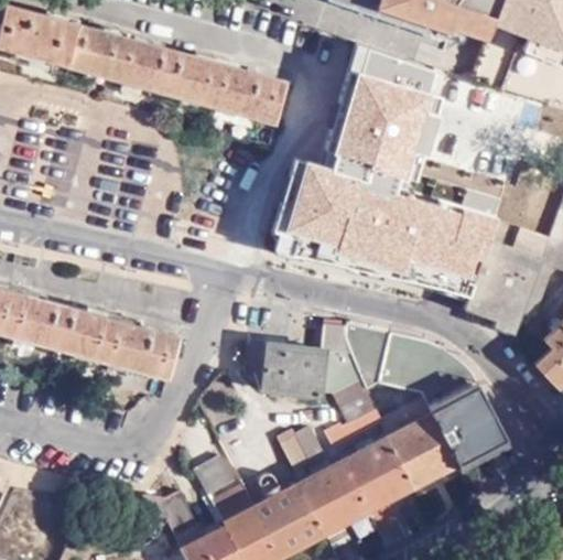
[(454,31),(487,42),(501,0),(325,0),(324,3),(447,44),(454,31)]
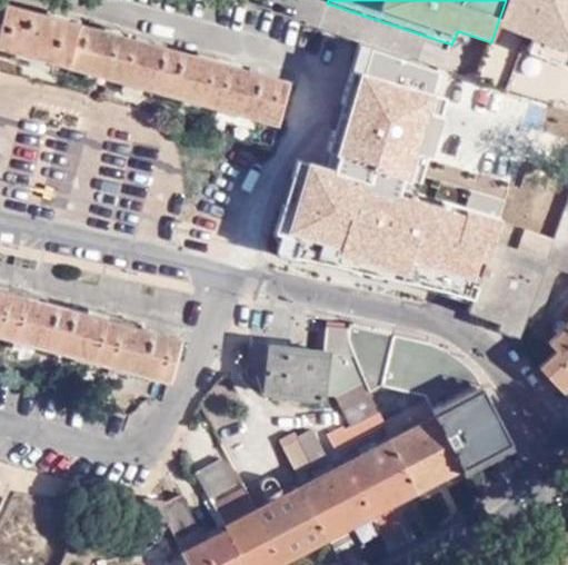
[(567,110),(567,0),(506,0),(491,42),(477,83),(567,110)]
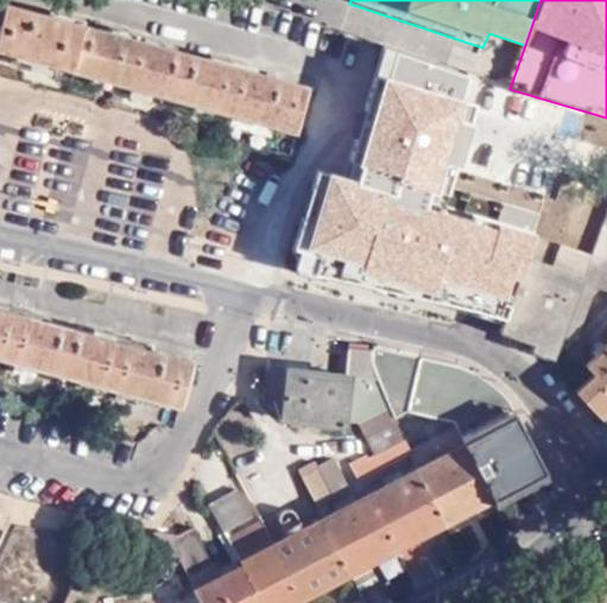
[(6,7),(0,30),(0,54),(298,135),(309,91),(6,7)]
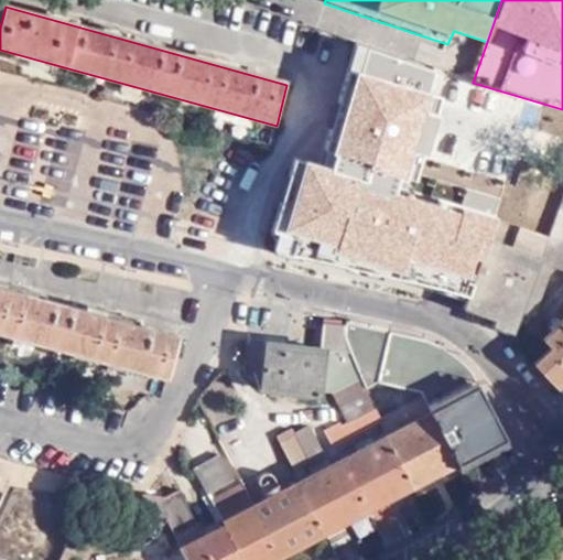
[(435,73),(356,46),(320,169),(295,162),(274,236),(281,252),(442,288),(471,297),(489,240),(497,218),(441,202),(439,206),(410,197),(423,154),(428,155),(445,100),(429,95),(435,73)]
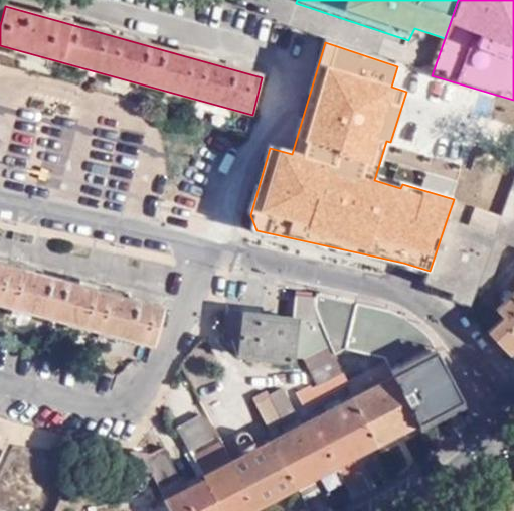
[(500,219),(494,236),(475,290),(486,293),(502,244),(513,247),(513,180),(505,206),(500,219)]
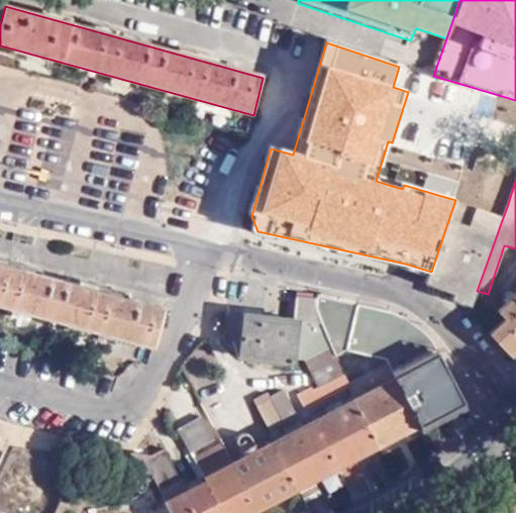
[(452,293),(450,302),(472,307),(477,291),(496,237),(502,220),(478,212),(473,228),(448,220),(431,272),(427,285),(452,293)]
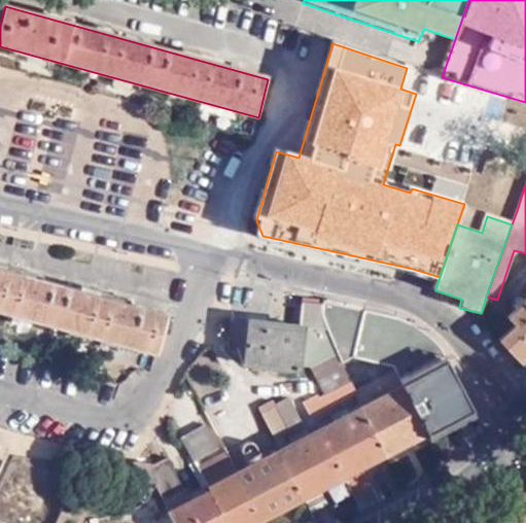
[(0,309),(156,353),(168,314),(0,268),(0,309)]
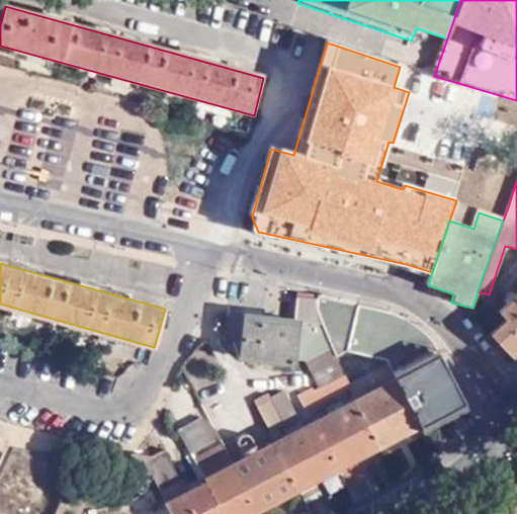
[(516,353),(516,294),(498,313),(504,320),(489,334),(513,357),(516,353)]
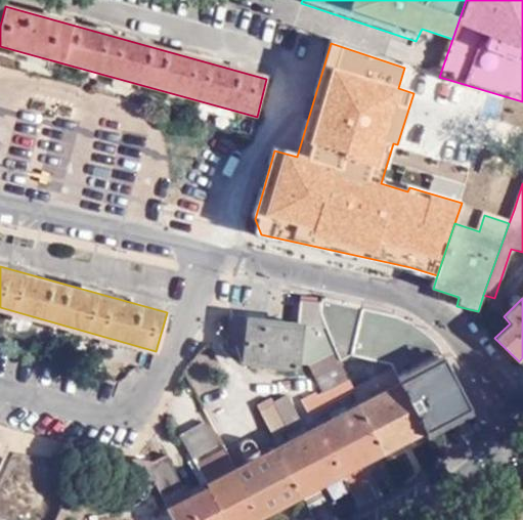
[(303,303),(300,326),(329,330),(321,315),(313,305),(303,303)]
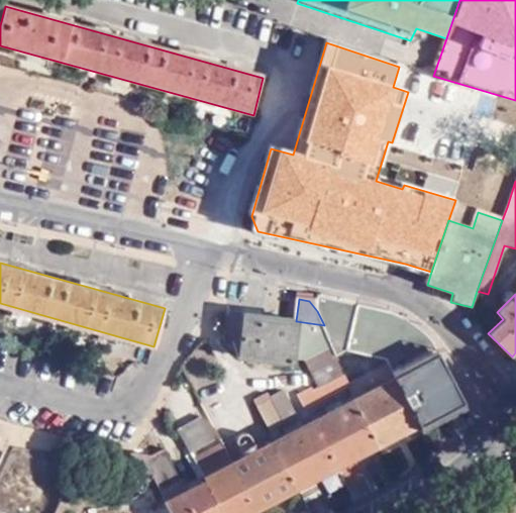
[(355,307),(319,300),(319,302),(317,311),(352,323),(355,307)]
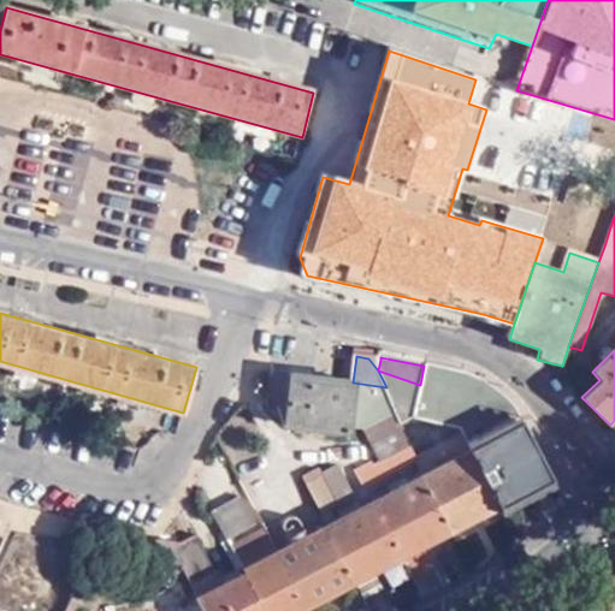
[(380,360),(368,359),(378,371),(380,360)]
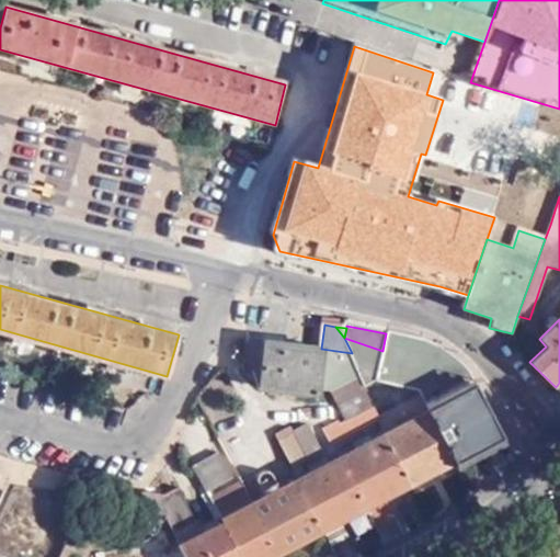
[(429,342),(386,333),(383,351),(452,375),(454,381),(460,393),(473,386),(477,384),(469,372),(460,363),(445,350),(429,342)]
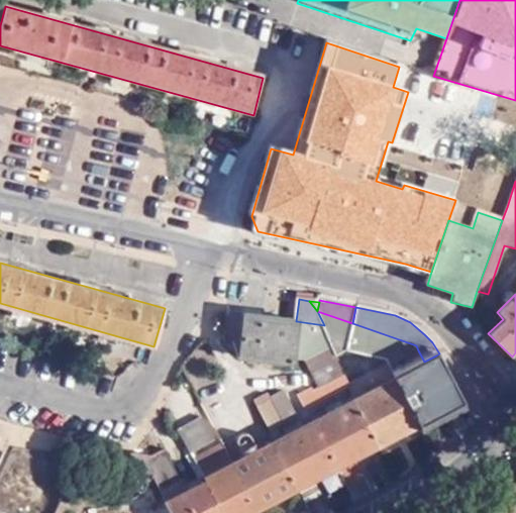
[(241,313),(229,311),(225,340),(234,349),(245,357),(294,364),(295,360),(308,362),(315,374),(339,362),(337,355),(324,325),(296,321),(241,313)]
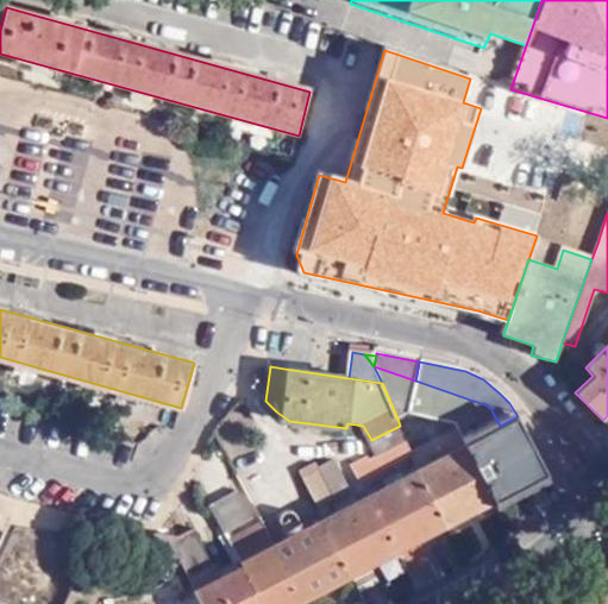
[(382,383),(397,419),(406,414),(409,415),(415,381),(374,366),(382,383)]
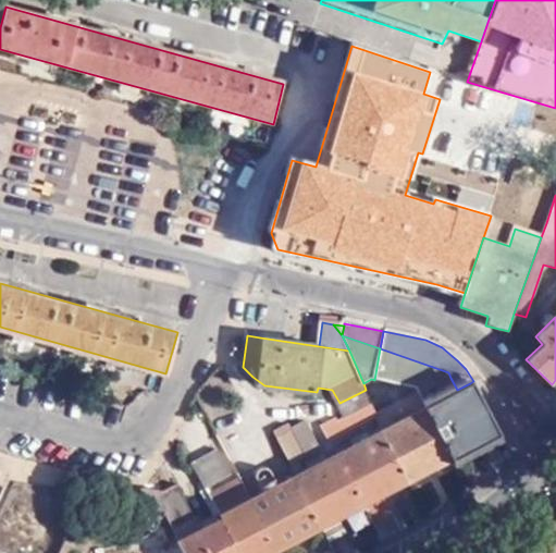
[(380,348),(374,380),(415,389),(419,395),(451,378),(448,372),(380,348)]
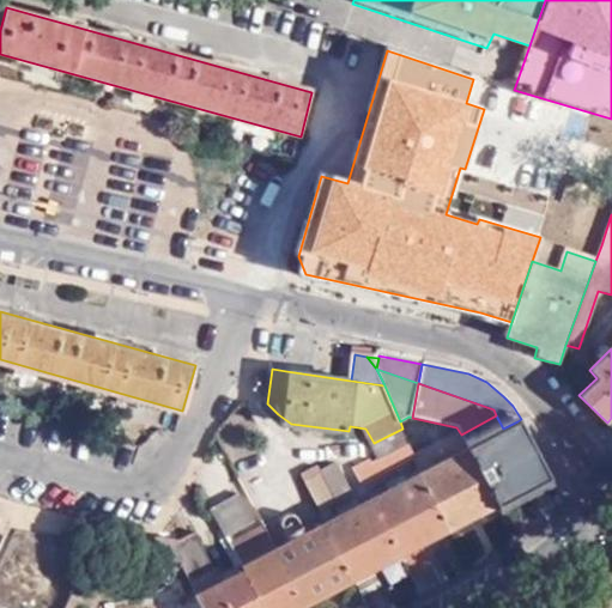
[(547,479),(517,421),(503,429),(496,415),(461,435),(467,449),(498,505),(547,479)]
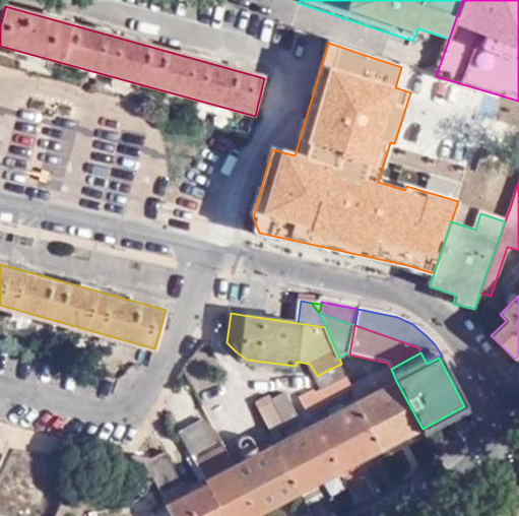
[(341,364),(317,376),(325,391),(313,396),(311,392),(301,398),(307,411),(350,390),(352,387),(341,364)]
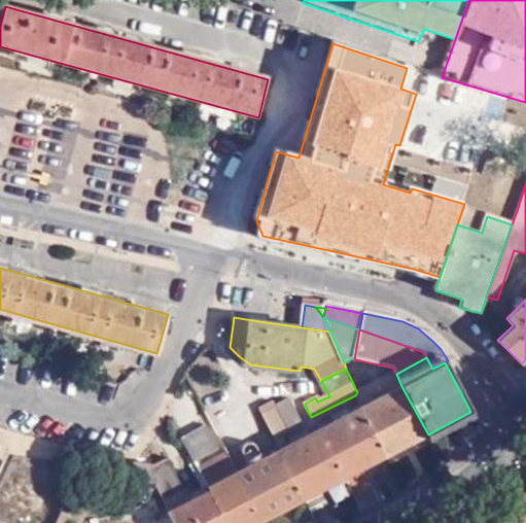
[(375,402),(361,409),(386,457),(428,434),(401,386),(391,393),(388,388),(372,396),(375,402)]
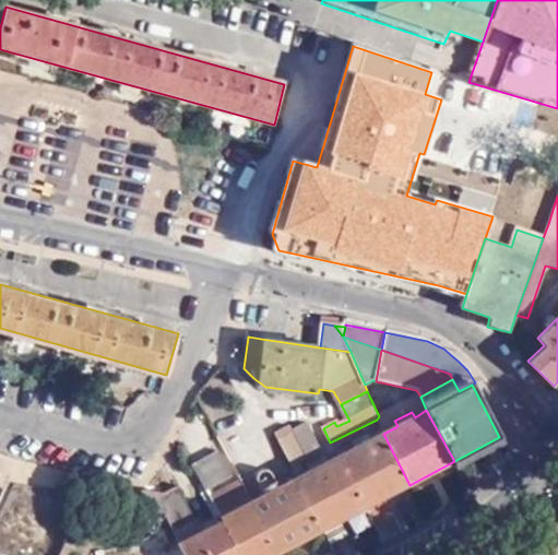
[(288,433),(275,439),(291,468),(321,451),(306,423),(288,433)]
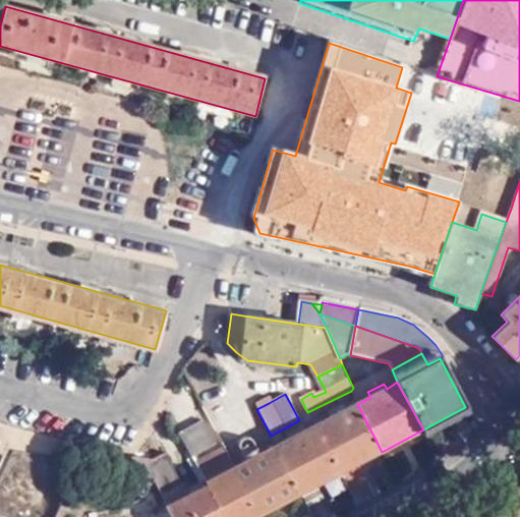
[(268,397),(253,404),(256,409),(269,403),(268,397)]
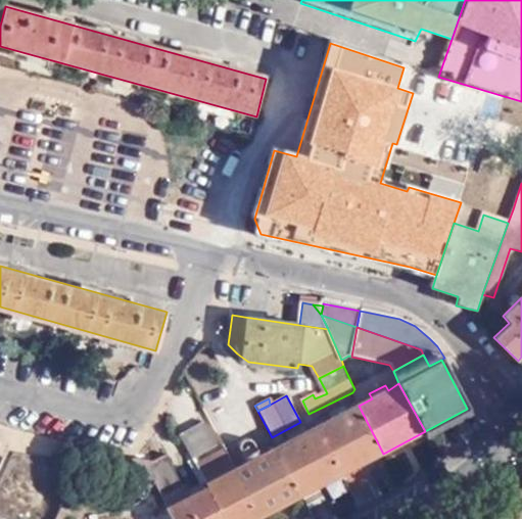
[(332,420),(317,428),(342,475),(360,466),(383,454),(359,406),(347,411),(345,405),(330,413),(332,420)]
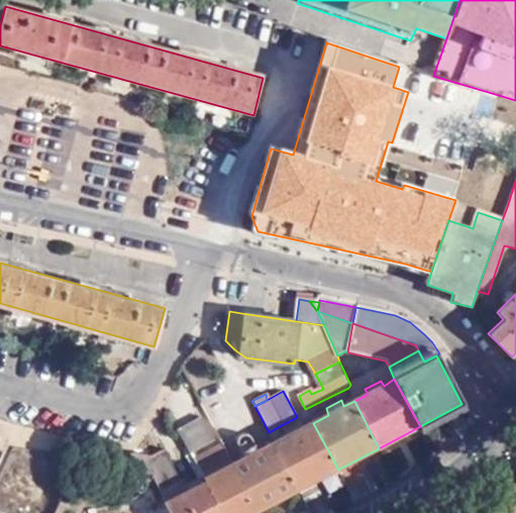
[(201,422),(178,433),(190,455),(211,443),(201,422)]
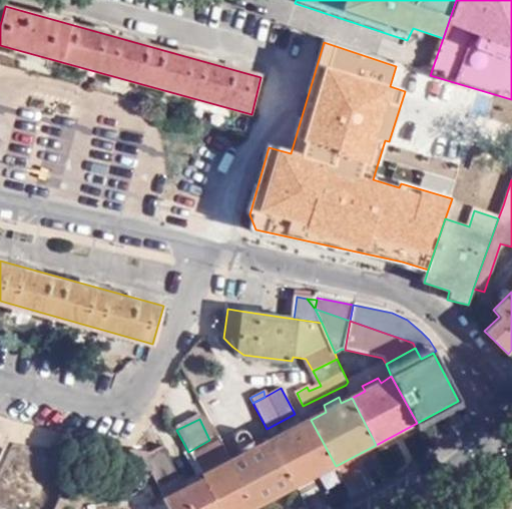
[(272,441),(296,486),(301,495),(316,487),(313,478),(319,476),(324,486),(331,488),(344,481),(336,466),(311,420),(302,425),(299,419),(282,427),(285,434),(272,441)]
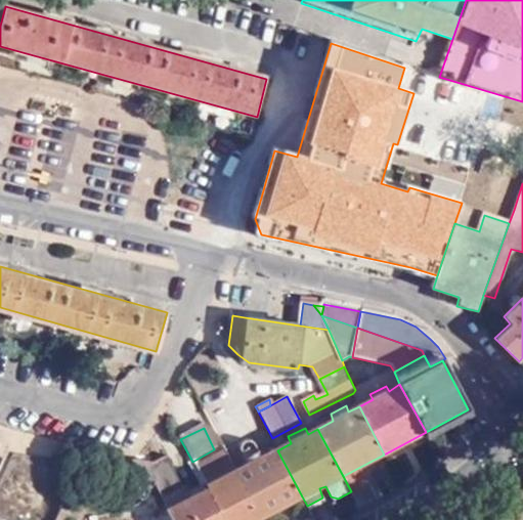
[(241,449),(248,466),(262,459),(254,444),(251,441),(248,441),(246,441),(242,443),(240,446),(241,449)]
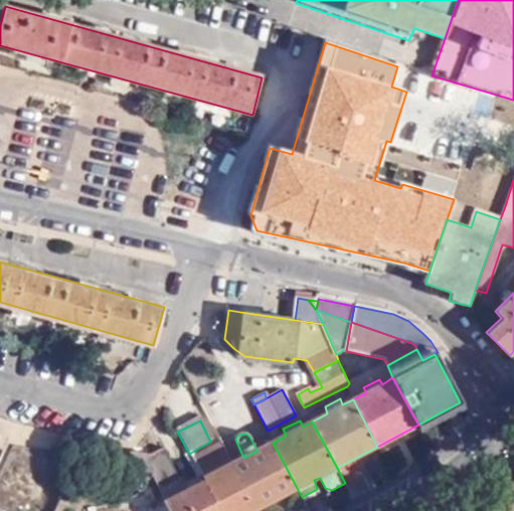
[(231,464),(254,510),(297,488),(273,443),(258,451),(243,458),(231,464)]
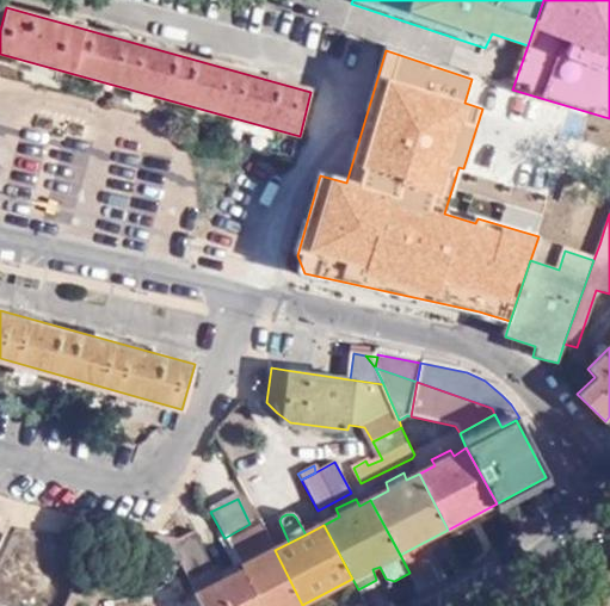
[(228,545),(241,568),(275,550),(263,529),(228,545)]
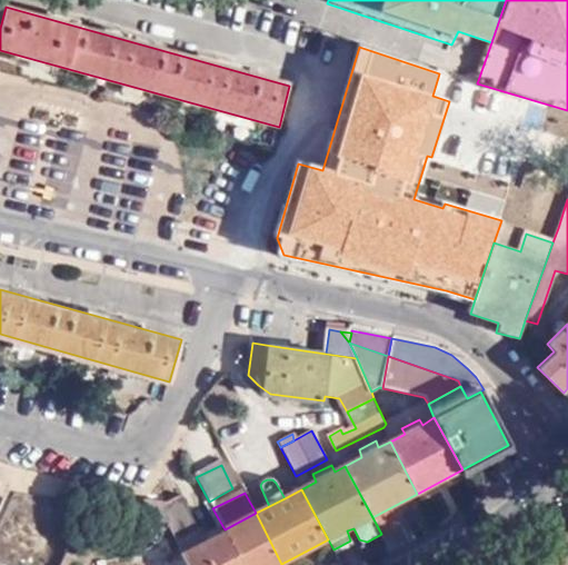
[(162,517),(168,525),(179,545),(199,535),(181,501),(165,509),(148,503),(138,531),(156,536),(159,527),(162,517)]
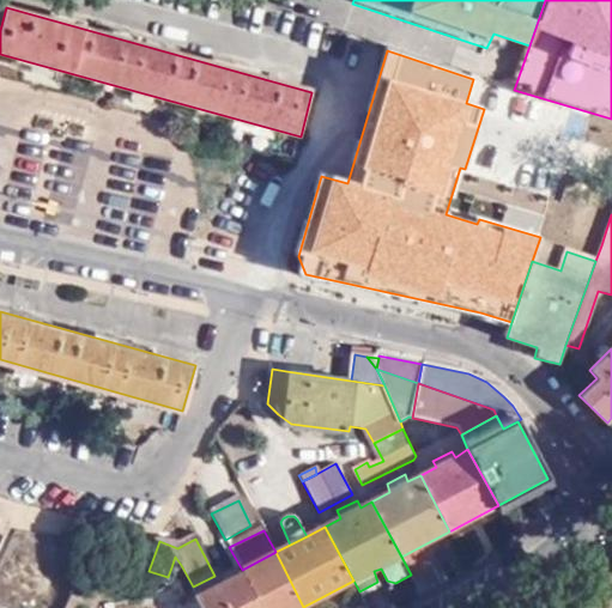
[(430,566),(422,546),(401,557),(411,575),(430,566)]
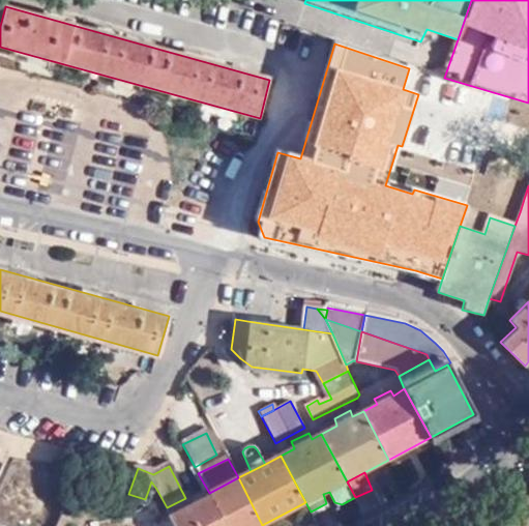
[(210,496),(227,525),(262,525),(238,477),(209,493),(210,496)]
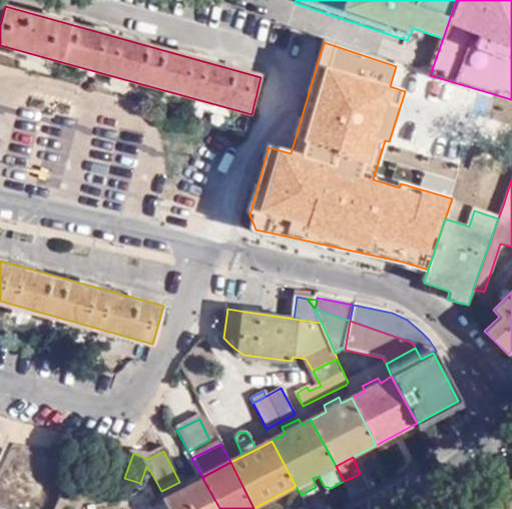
[(96,470),(90,466),(86,472),(94,476),(96,470)]
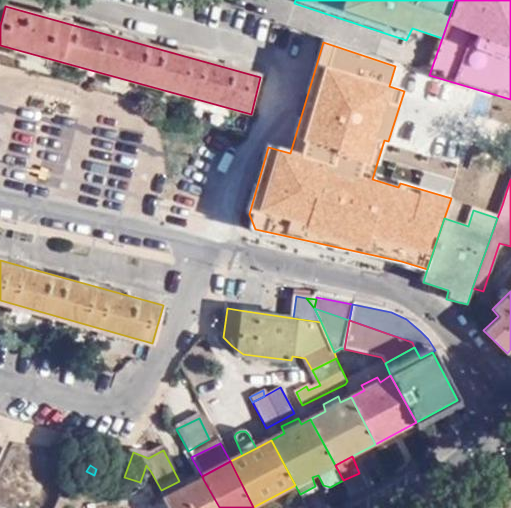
[(139,491),(127,496),(131,505),(150,497),(153,503),(156,507),(168,507),(163,499),(165,499),(161,490),(151,472),(147,477),(139,491)]
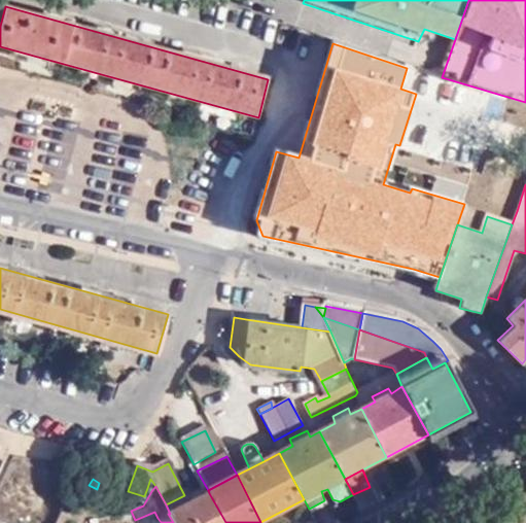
[(168,514),(173,522),(225,522),(209,493),(170,514),(168,514)]
